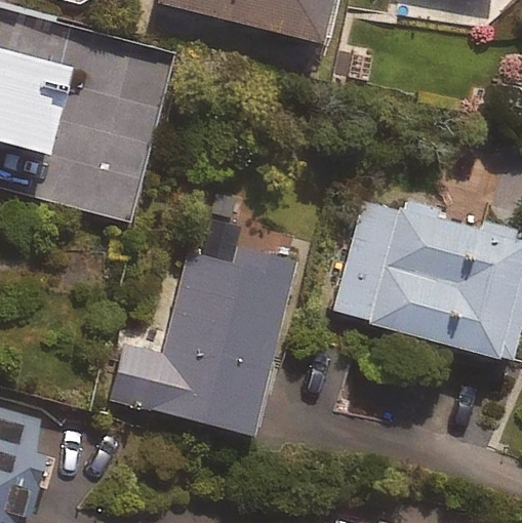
[(157,0),(157,2),(319,42),(329,0),(157,0)]
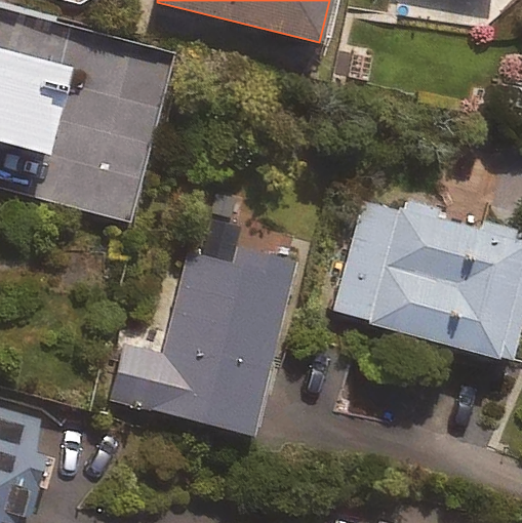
[(61,62),(0,47),(0,138),(41,148),(61,62)]
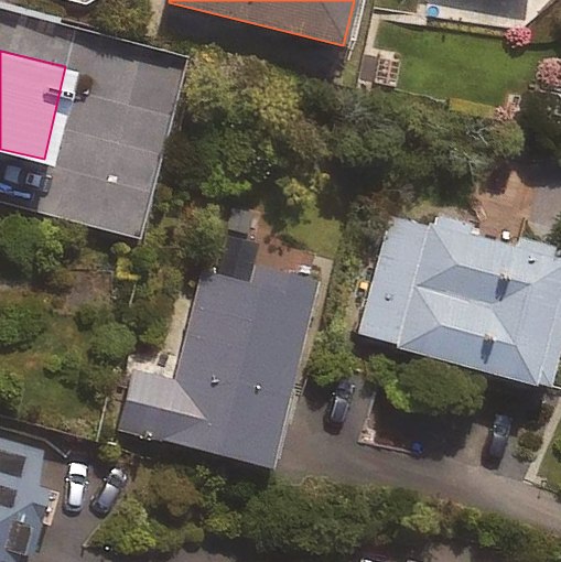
[(560,251),(392,206),(357,337),(545,388),(560,327),(560,251)]
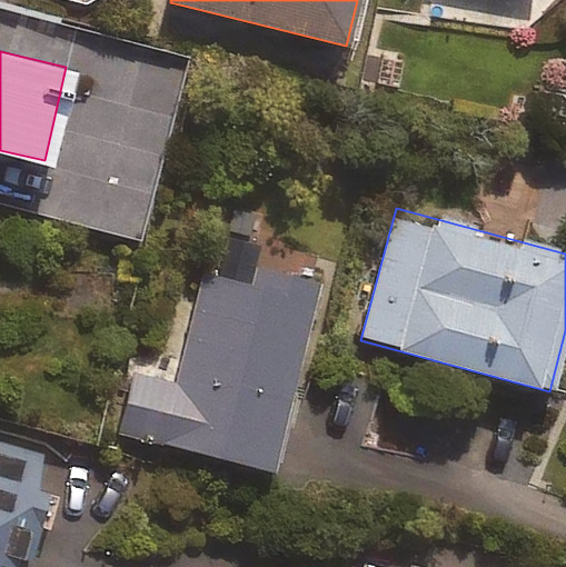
[(319,278),(257,261),(250,286),(200,272),(172,378),(136,368),(119,433),(269,473),(319,278)]
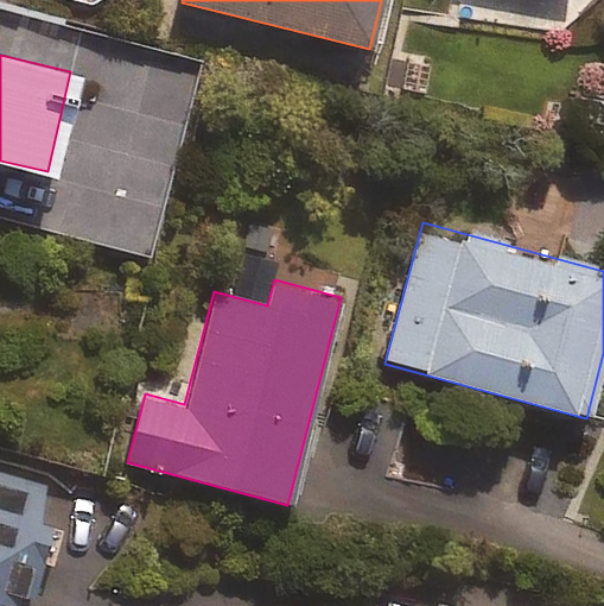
[(12,605),(14,597),(26,599),(45,530),(36,528),(45,491),(0,478),(0,605),(12,605)]
